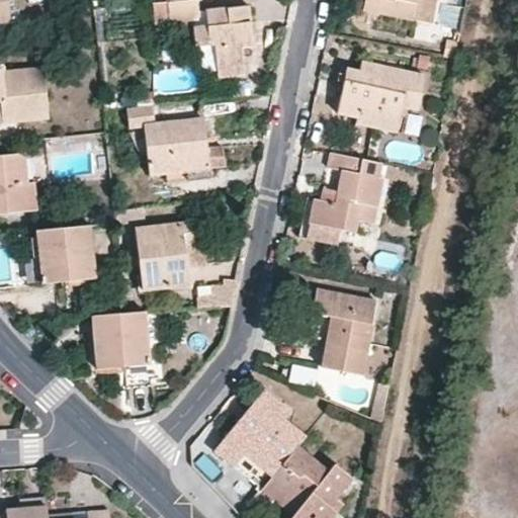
[(0,0),(0,22),(9,22),(7,0),(0,0)]
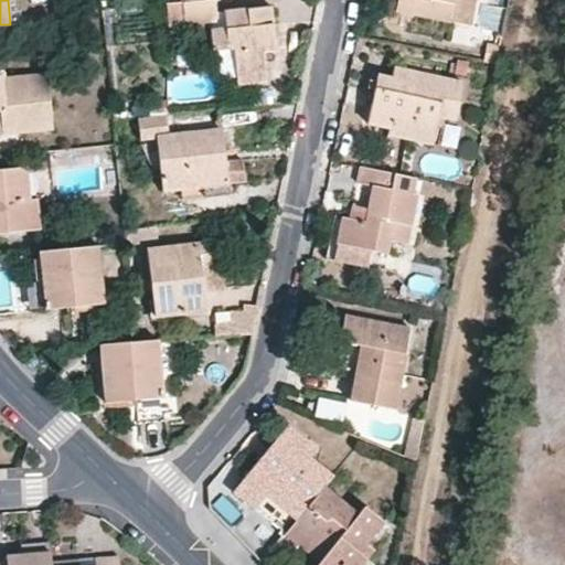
[(216,19),(214,0),(189,0),(182,1),(184,23),(216,19)]
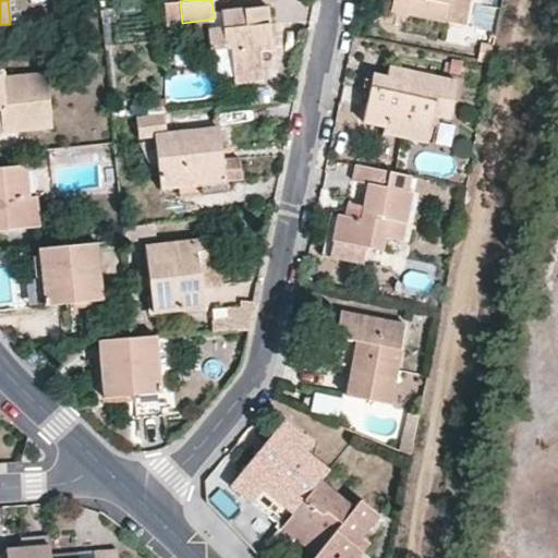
[(392,0),(391,11),(444,21),(447,0),(392,0)]
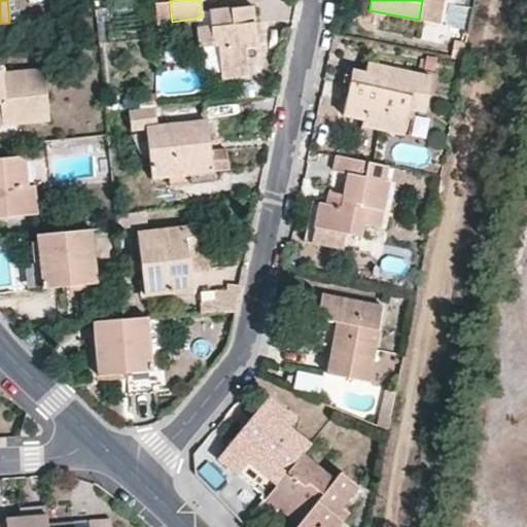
[(436,23),(441,0),(422,0),(419,20),(436,23)]
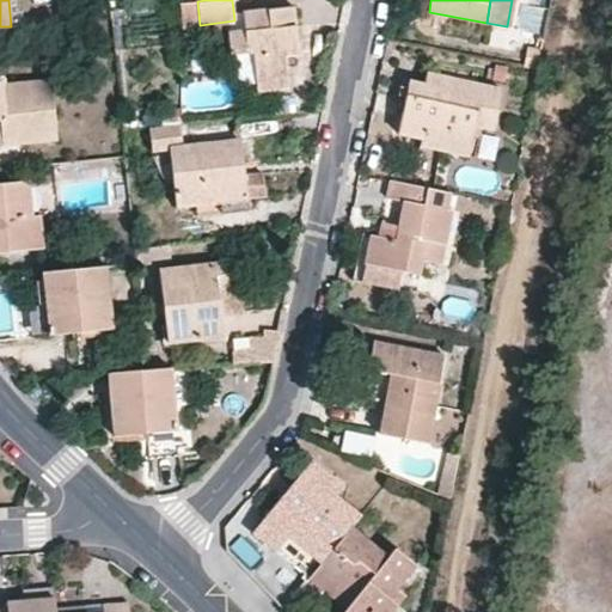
[(238,55),(254,54),(256,84),(257,92),(289,89),(287,56),(299,56),(294,7),(269,8),(244,12),(244,31),(228,32),(230,56),(238,55)]
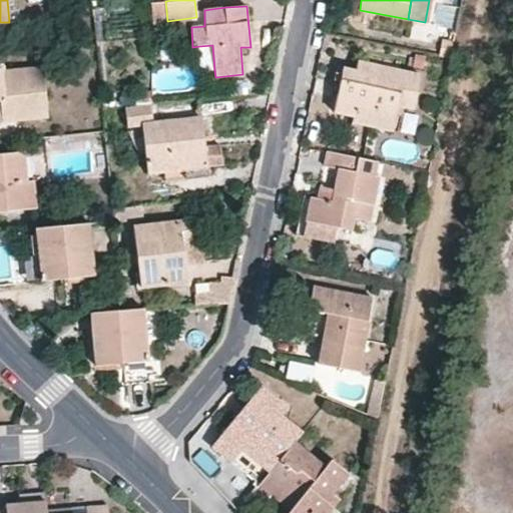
[(454,41),(442,40),(438,55),(450,58),(454,41)]
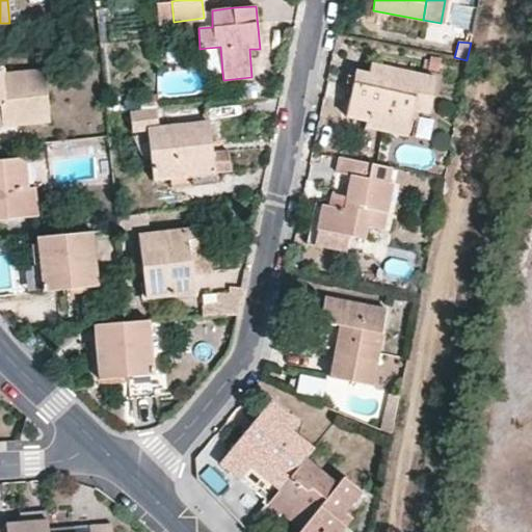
[(210,75),(222,73),(220,47),(207,48),(210,75)]
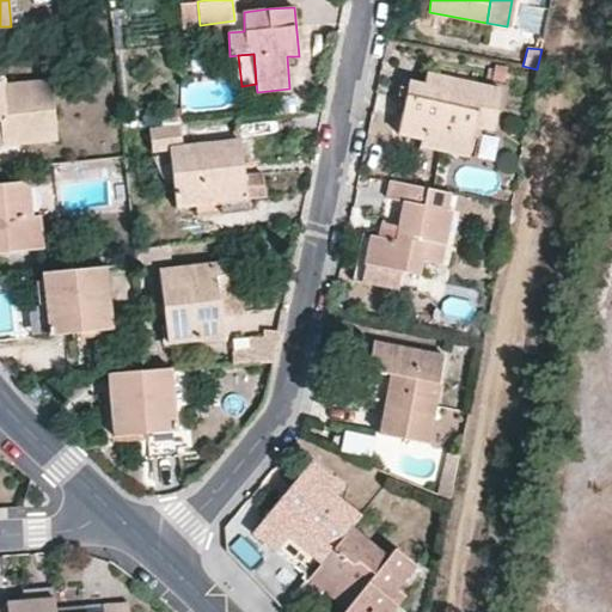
[(420,140),(424,128),(472,136),(475,126),(491,128),(501,90),(427,74),(424,85),(409,83),(397,135),(420,140)]
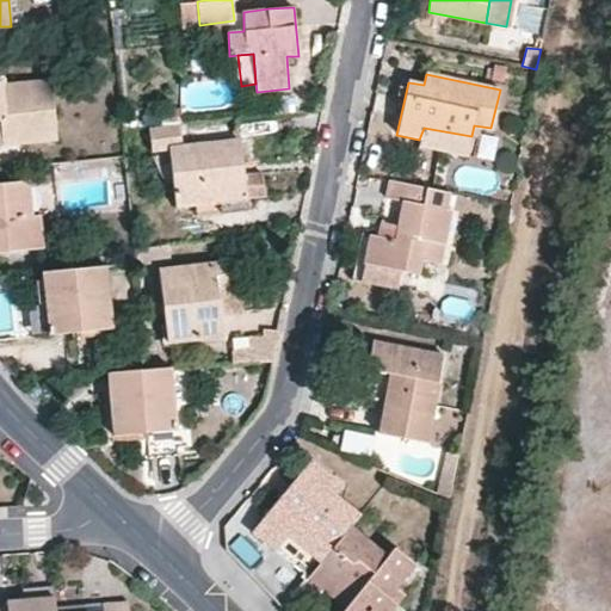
[(0,76),(0,142),(55,137),(50,82),(5,86),(2,78),(0,76)]
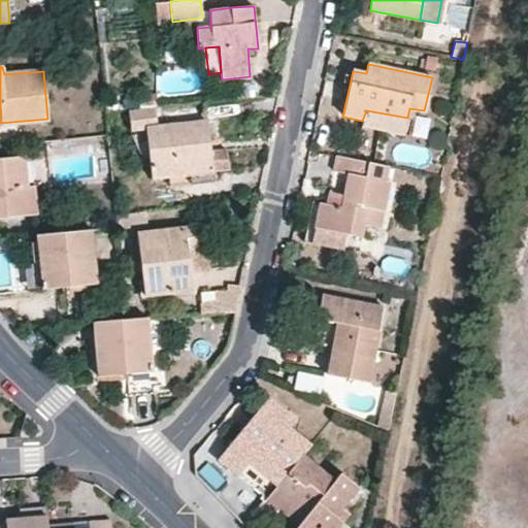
[(210,152),(207,122),(157,126),(156,106),(129,108),(131,129),(147,127),(152,177),(190,174),(212,171),(210,152)]
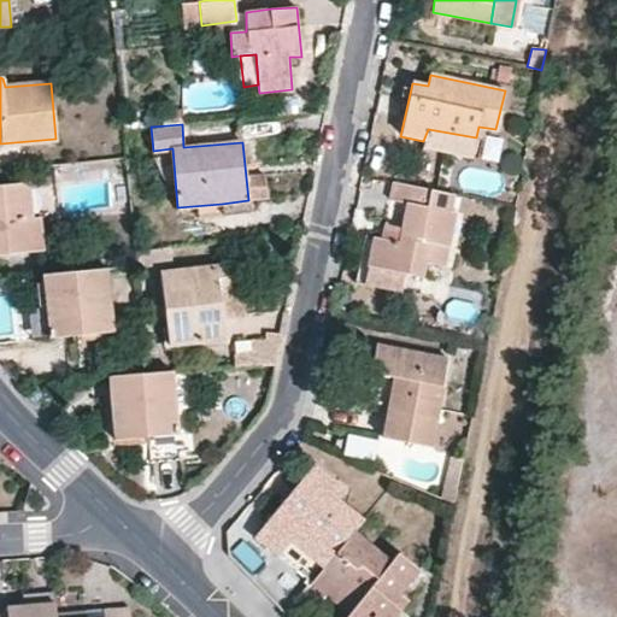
[(423,141),(423,147),(472,156),(476,137),(428,129),(423,141)]
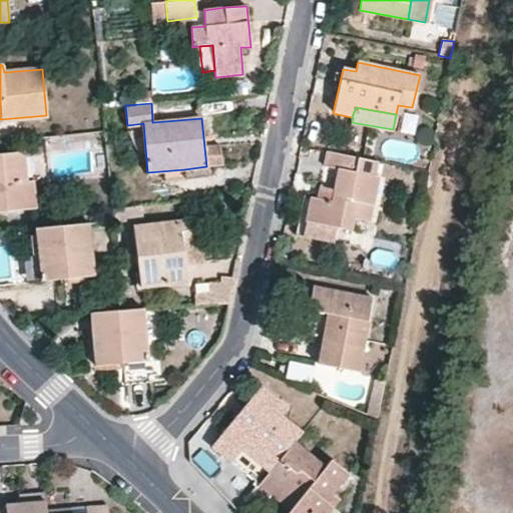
[(370,219),(379,175),(374,174),(377,160),(329,151),(326,166),(338,169),(331,200),(311,197),(307,220),(304,235),(312,237),(332,240),(335,226),(351,229),(353,216),(370,219)]
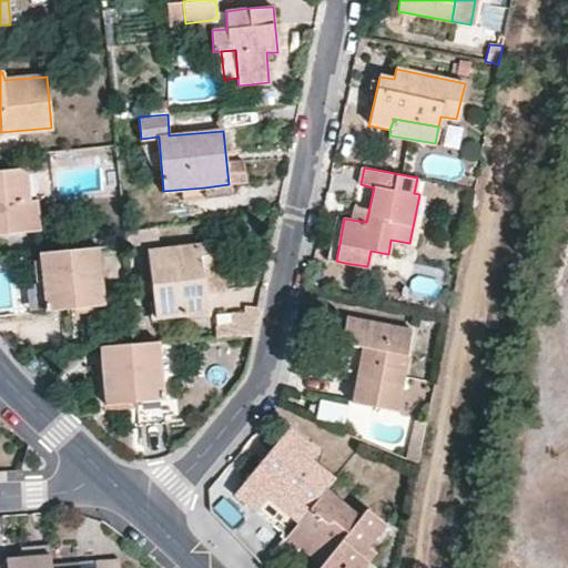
[(0,233),(39,230),(37,201),(29,201),(26,170),(0,171),(0,233)]
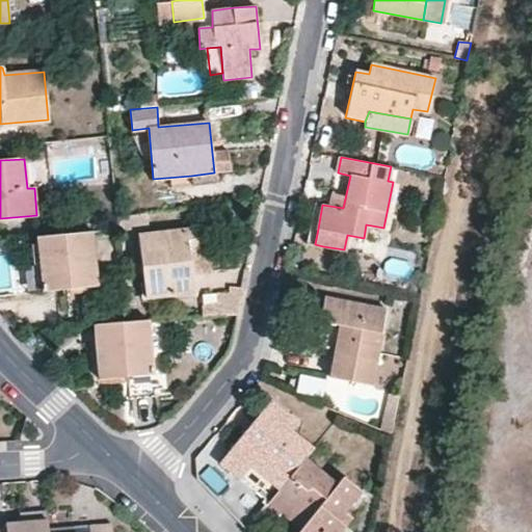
[(191,176),(192,183),(214,181),(214,173),(191,176)]
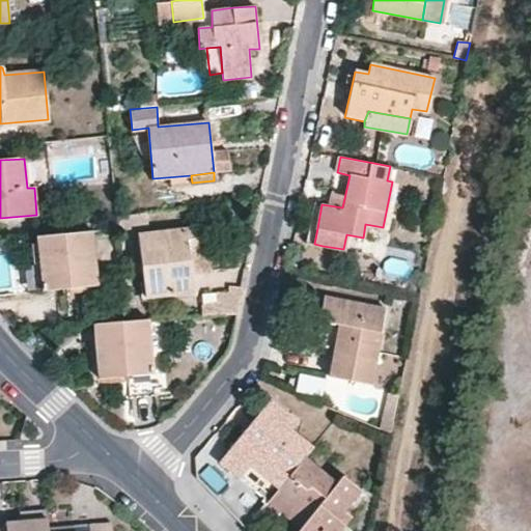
[(192,291),(190,272),(189,250),(197,250),(195,228),(139,234),(146,297),(192,291)]
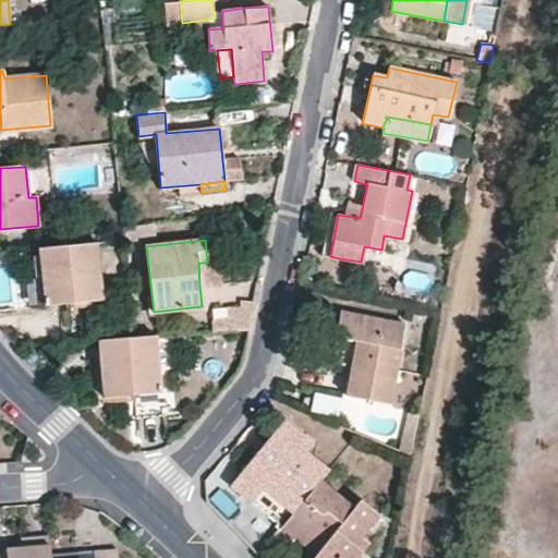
[(102,299),(98,243),(39,249),(45,304),(102,299)]
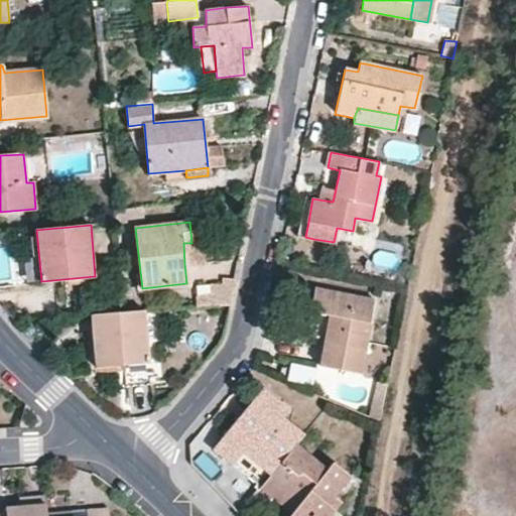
[(229,304),(234,281),(210,283),(212,305),(229,304)]
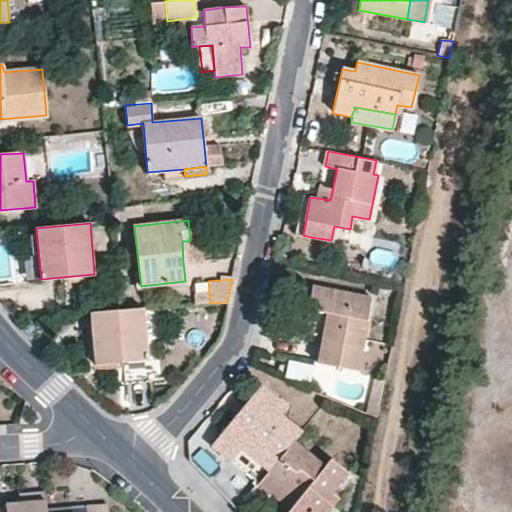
[(307,309),(328,313),(318,363),(356,371),(370,297),(312,286),(307,309)]
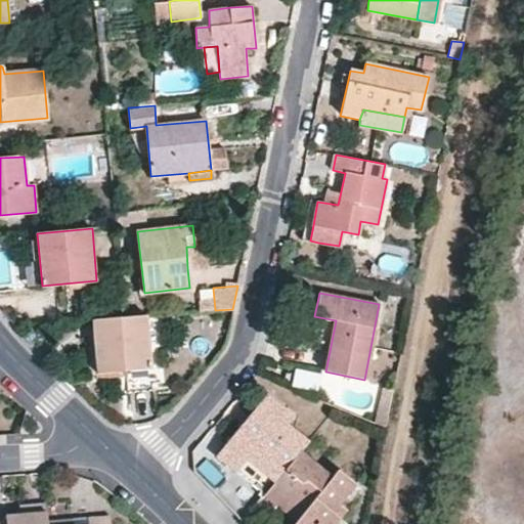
[(146,314),(125,316),(92,319),(97,373),(127,369),(151,367),(146,314)]
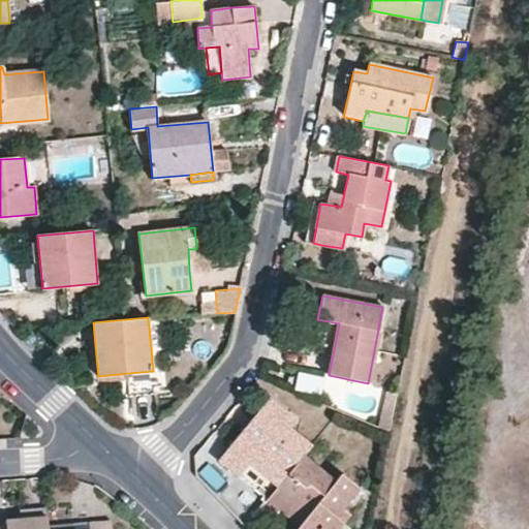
[(155,390),(153,371),(128,373),(130,392),(155,390)]
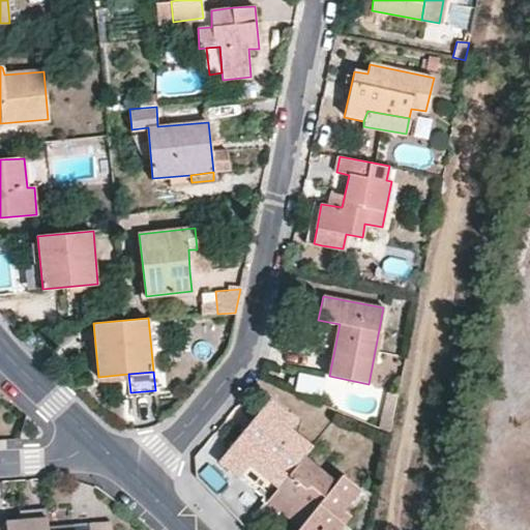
[(293,389),(318,394),(322,378),(297,373),(293,389)]
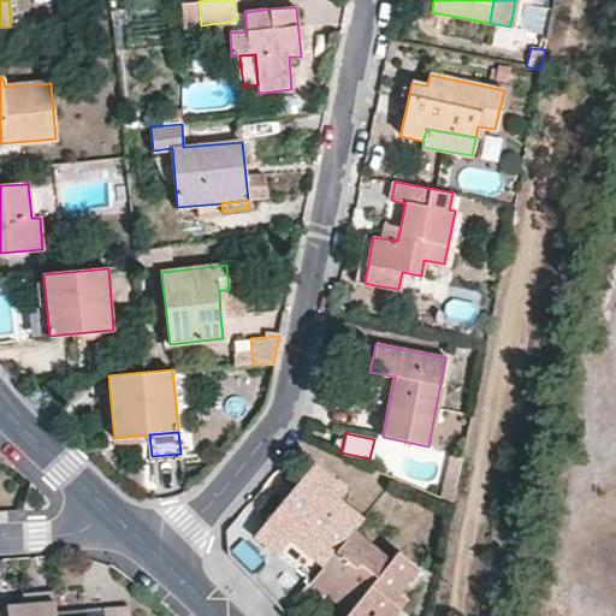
[(452,501),(461,458),(450,456),(442,497),(452,501)]
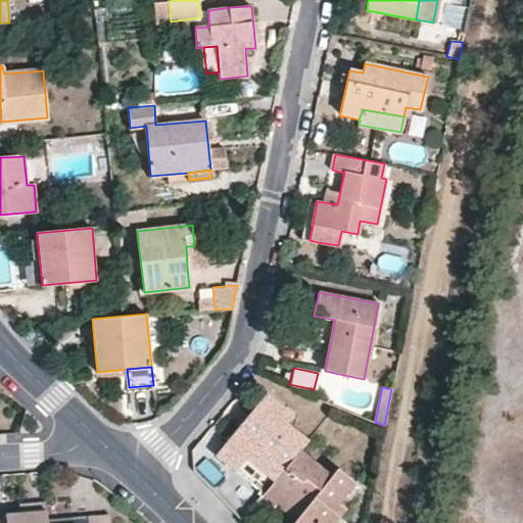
[(217,453),(265,492),(299,450),(306,441),(286,424),(292,416),(266,394),(217,453)]
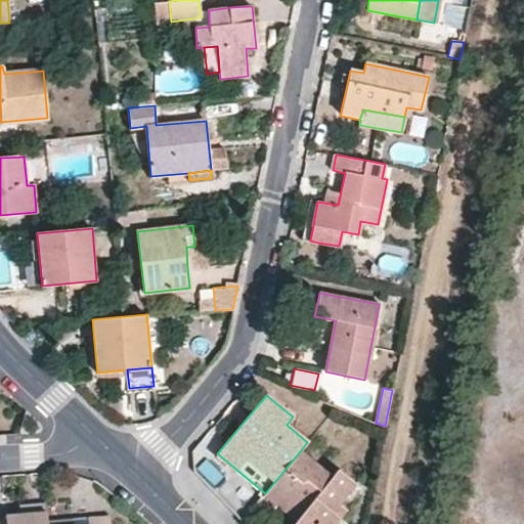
[(300,451),(265,493),(295,519),(291,523),(333,523),(339,518),(332,512),(338,503),(354,484),(337,470),(331,477),(310,462),(300,451)]
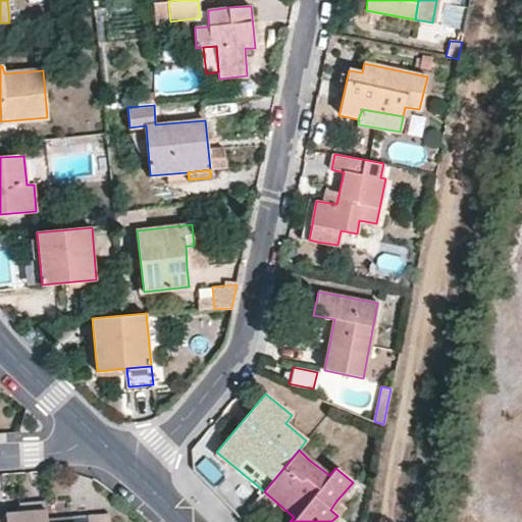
[(24,502),(24,512),(5,513),(5,519),(0,518),(0,521),(46,521),(46,520),(45,501),(24,502)]
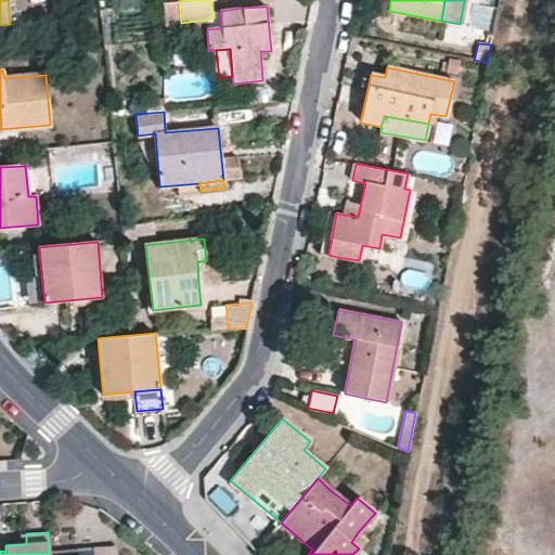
[(351,542),(359,549),(366,540),(358,532),(351,542)]
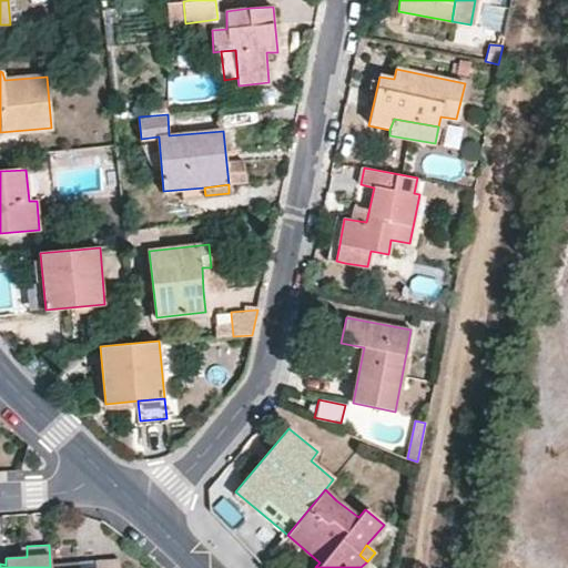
[(118,567),(117,557),(95,559),(95,567),(118,567)]
